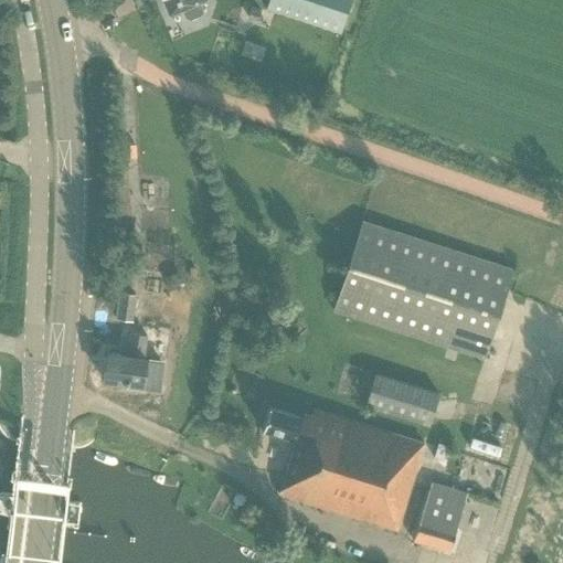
[(163,0),(171,17),(183,11),(186,18),(191,20),(202,14),(204,10),(202,3),(208,1),(206,0),(163,0)]
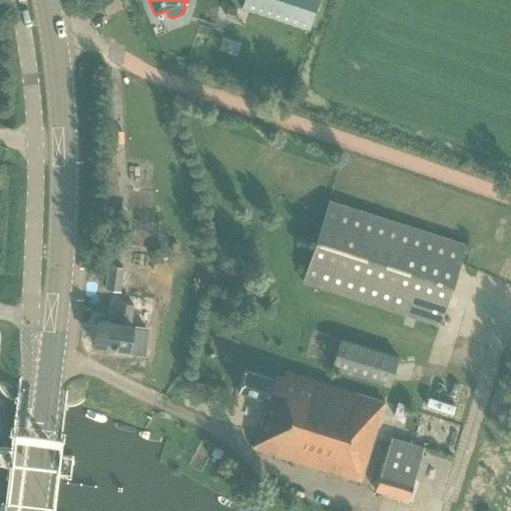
[(226,0),(226,3),(257,12),(248,36),(280,46),(284,35),(296,38),(300,25),(307,0),(226,0)]
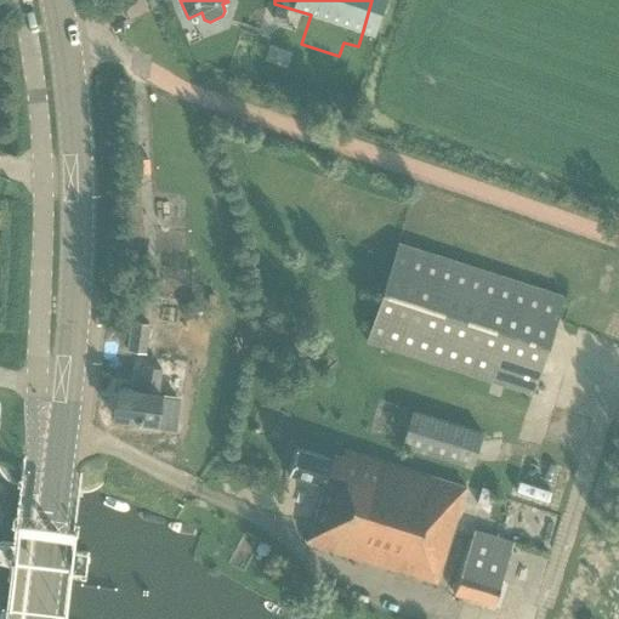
[(401,244),(368,342),(533,396),(564,297),(401,244)]
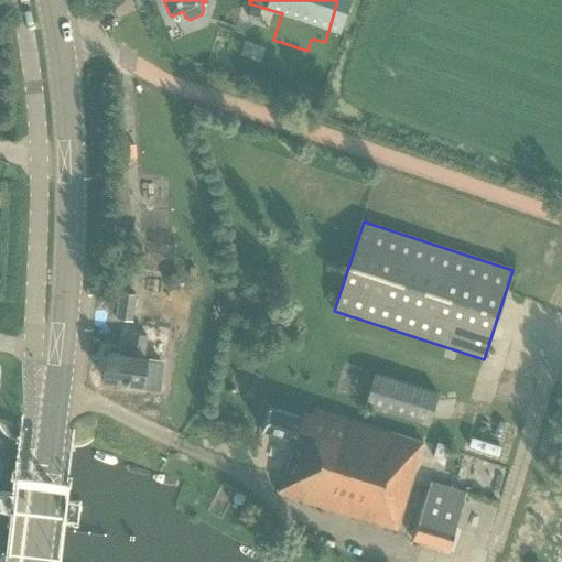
[(120,292),(117,321),(133,322),(136,294),(120,292)]
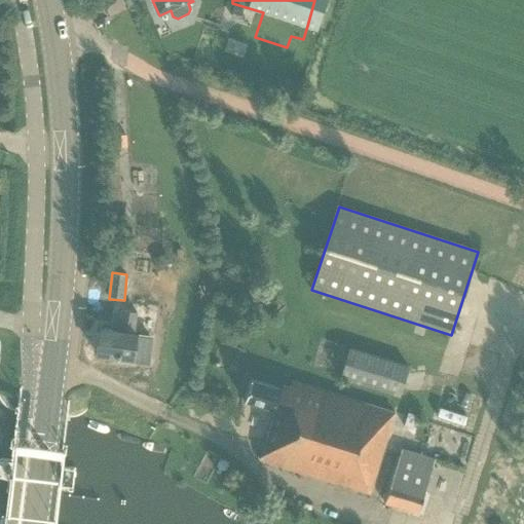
[(100,330),(97,357),(134,361),(136,334),(134,333),(136,312),(120,310),(118,332),(100,330)]
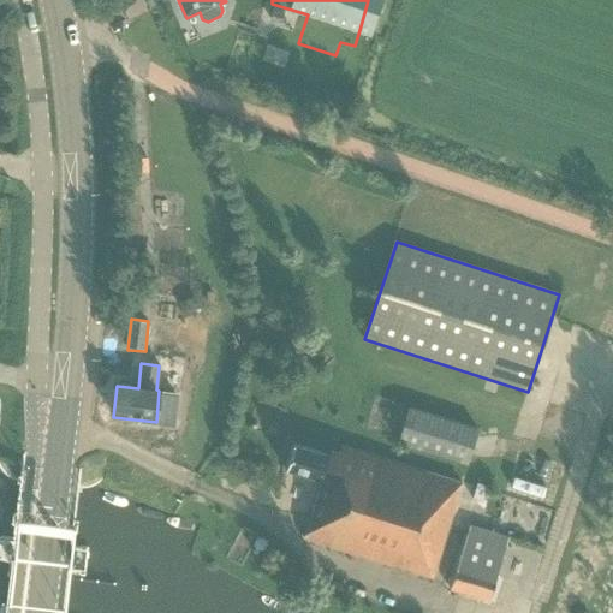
[(480,430),(408,410),(398,445),(470,465),(480,430)]
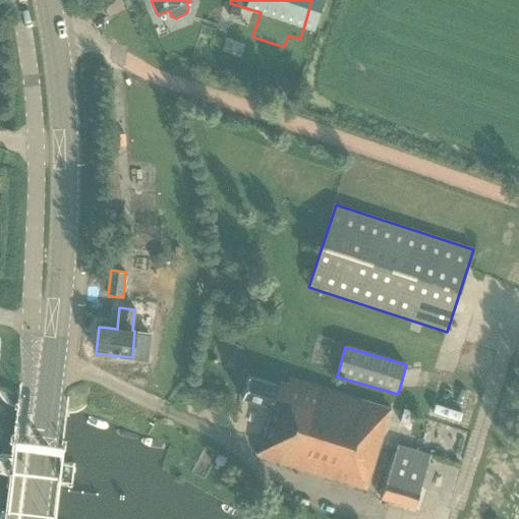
[(273,407),(263,441),(258,456),(367,489),(393,410),(292,379),(293,373),(322,382),(328,361),(291,350),(280,386),(249,376),(242,398),(273,407)]
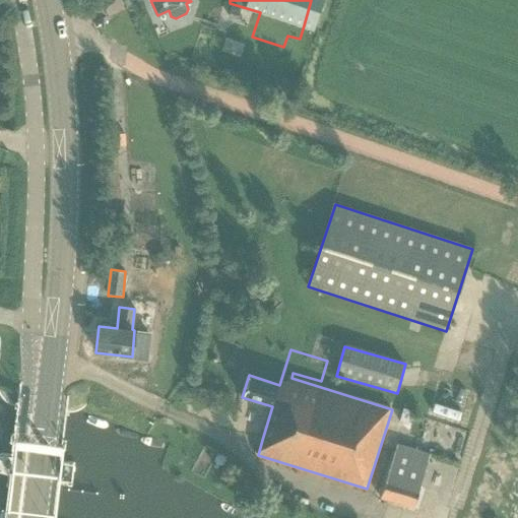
[(432,455),(398,445),(382,498),(414,509),(432,455)]
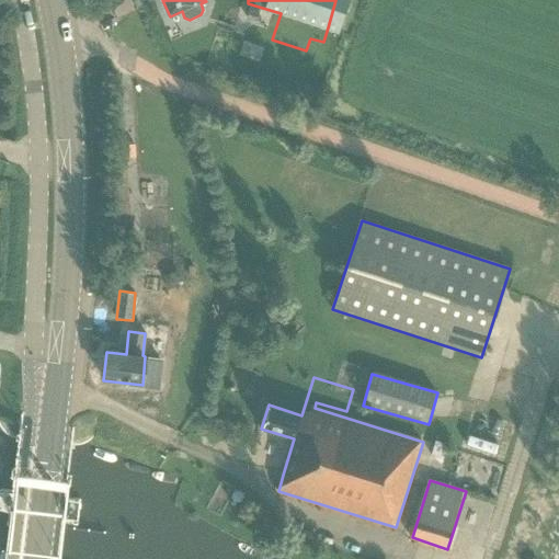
[(2,509),(72,524),(77,508),(6,492),(2,509)]
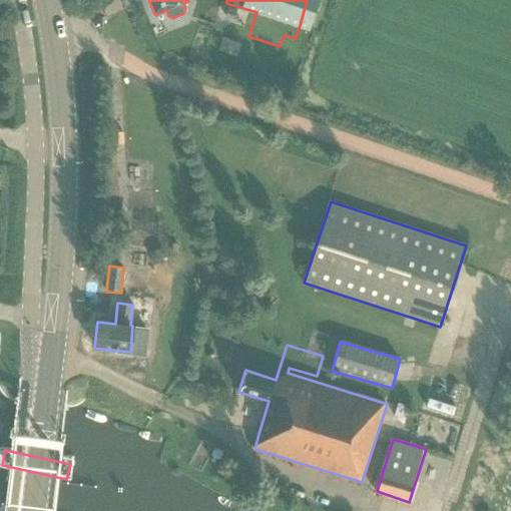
[(84,464),(69,462),(66,482),(81,484),(84,464)]
